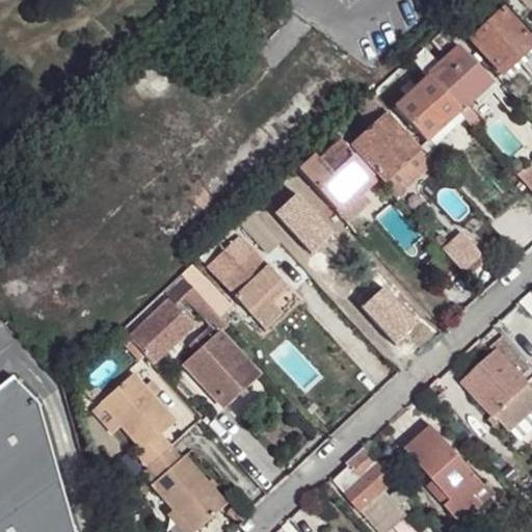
[(531,4),(531,0),(499,0),(517,20),(531,4)]
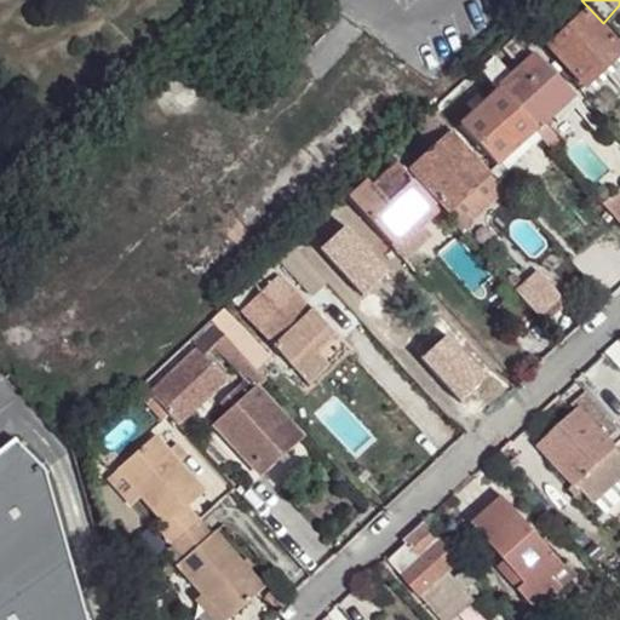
[(619,52),(619,51),(619,46),(586,10),(549,45),(585,85),(586,81),(619,52)]
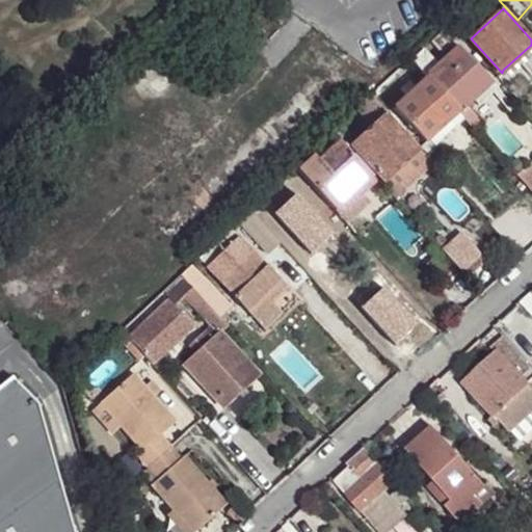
[(461,28),(453,19),(449,23),(457,31),(461,28)]
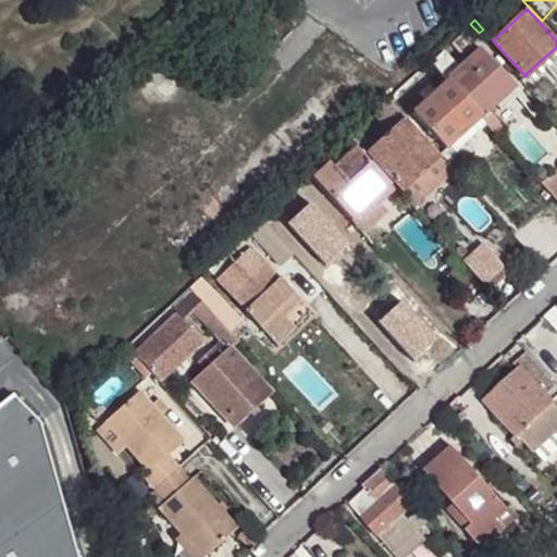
[(470,24),(468,27),(475,36),(479,33),(470,24)]
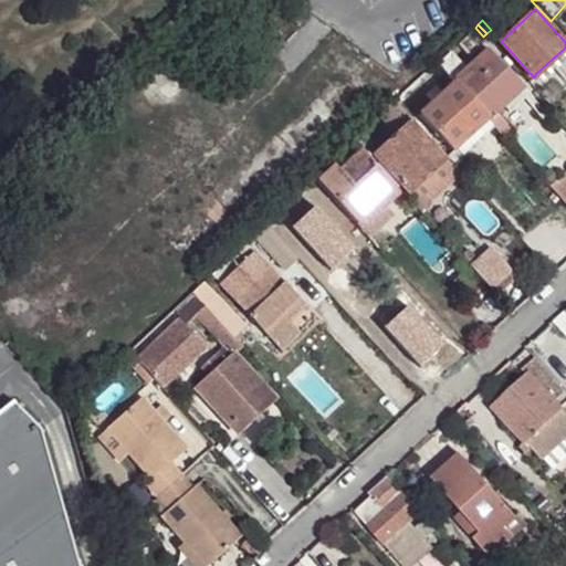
[(524,86),(488,46),(467,66),(453,79),(456,81),(490,117),(491,117),(499,108),(503,105),(524,86)]
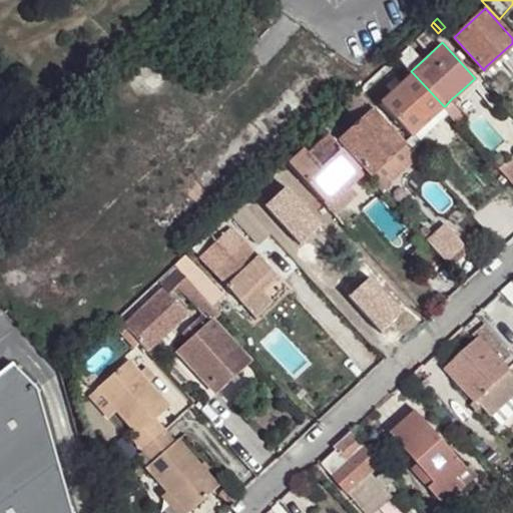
[(512,43),(485,67),(491,72),(512,52),(512,43)]
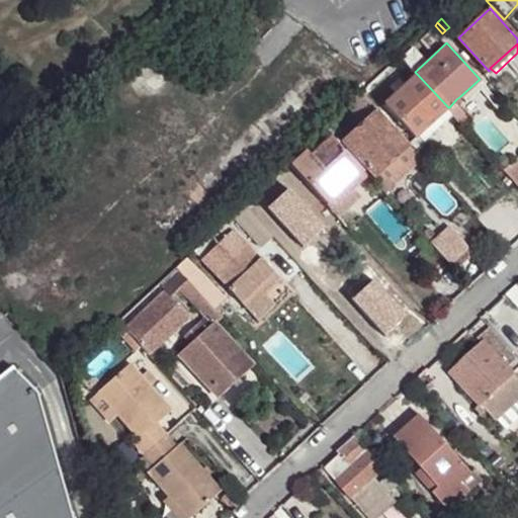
[(427,61),(413,46),(401,57),(415,72),(427,61)]
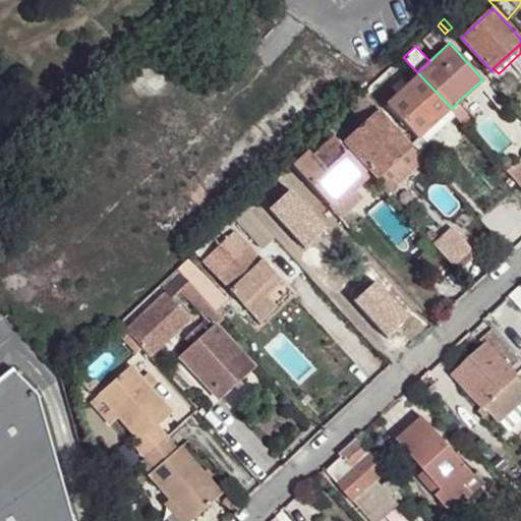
[(401,75),(394,67),(379,81),(387,90),(401,75)]
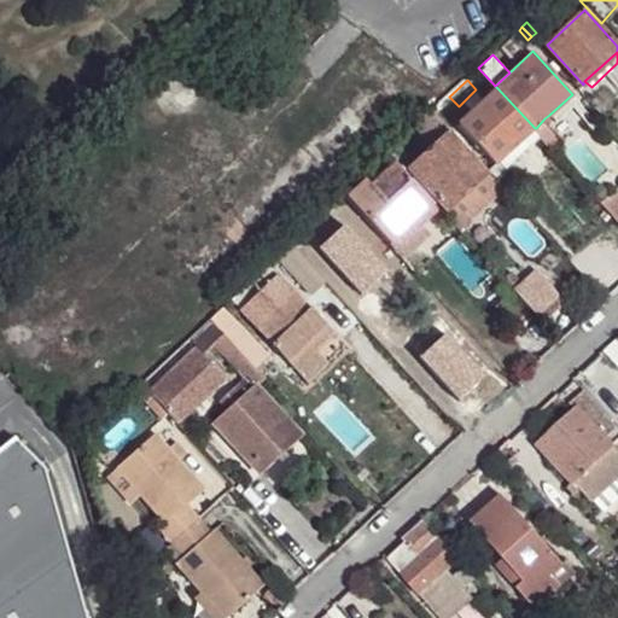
[(466,118),(458,124),(495,164),(500,159),(534,129),(535,128),(497,88),(466,118)]
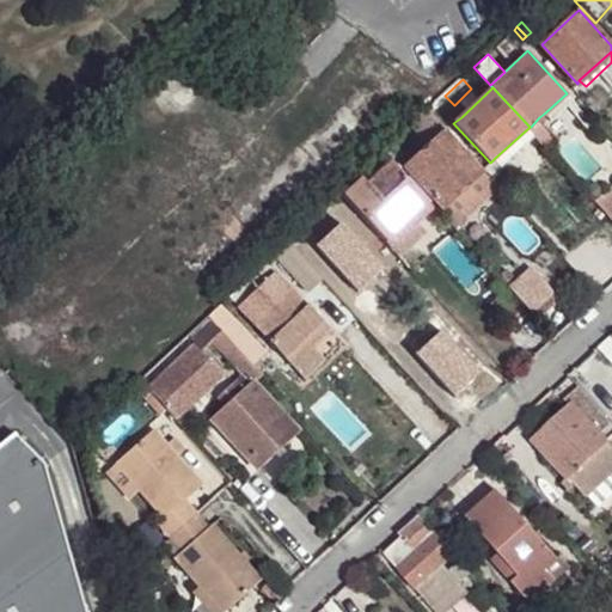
[(567,93),(544,114),(550,120),(571,101),(567,93)]
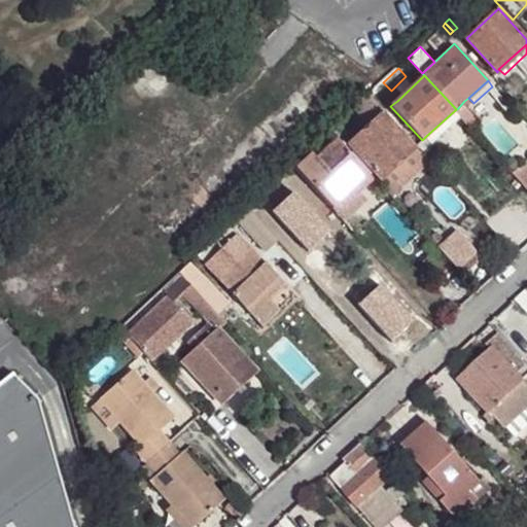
[(390,106),(397,101),(383,85),(372,96),(385,110),(390,106)]
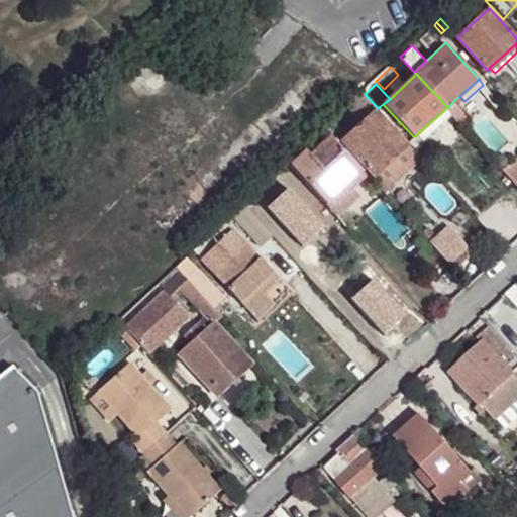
[(362,123),(342,140),(373,174),(404,145),(359,95),(346,107),(362,123)]
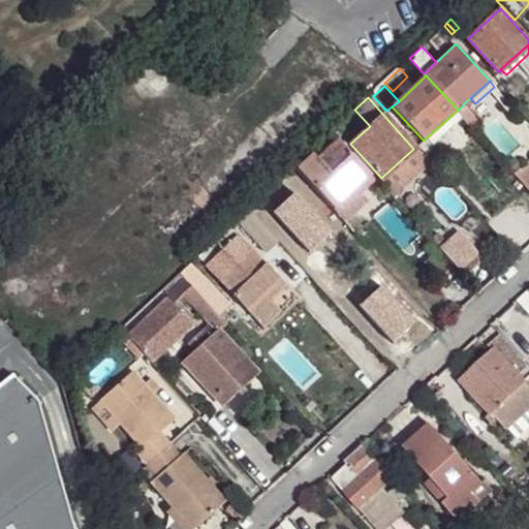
[(466,101),(459,110),(469,122),(477,115),(466,101)]
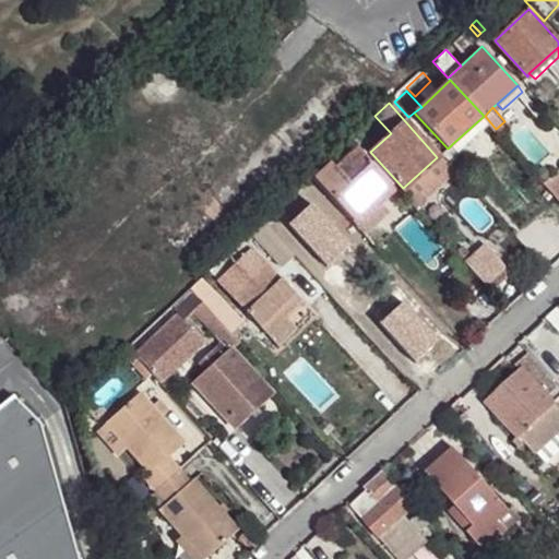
[(483,117),(452,144),(458,151),(488,123),(483,117)]
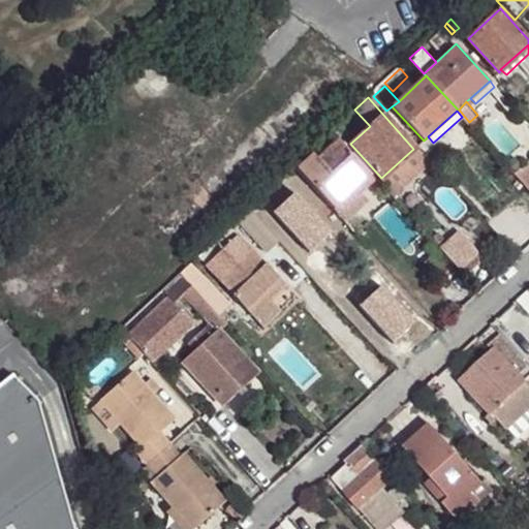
[(338,138),(330,129),(297,161),(305,170),(338,138)]
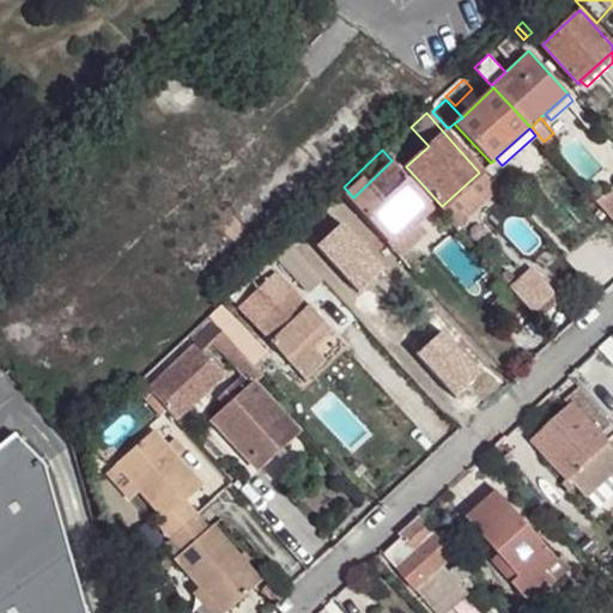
[(407,178),(392,161),(353,198),(370,216),(407,178)]
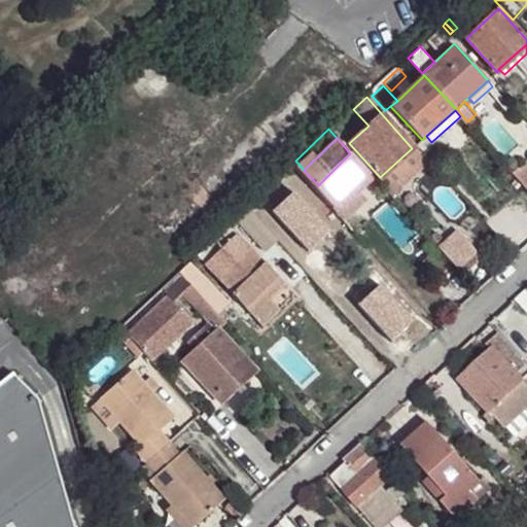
[(446,152),(436,144),(425,154),(434,164),(446,152)]
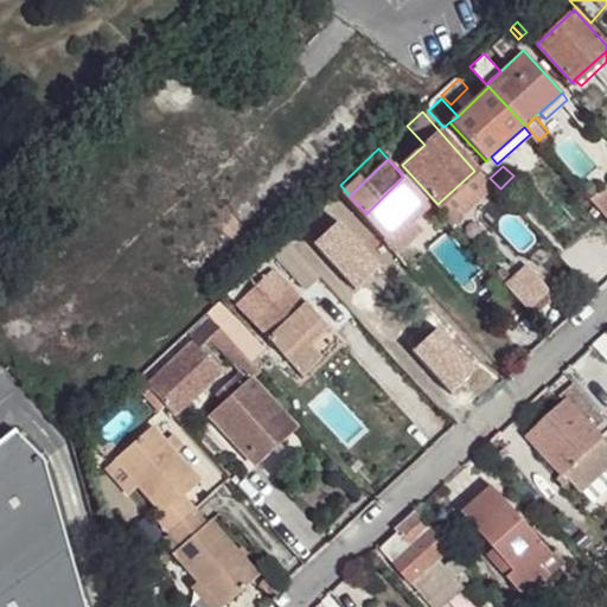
[(474,171),(438,204),(454,222),(490,187),(474,171)]
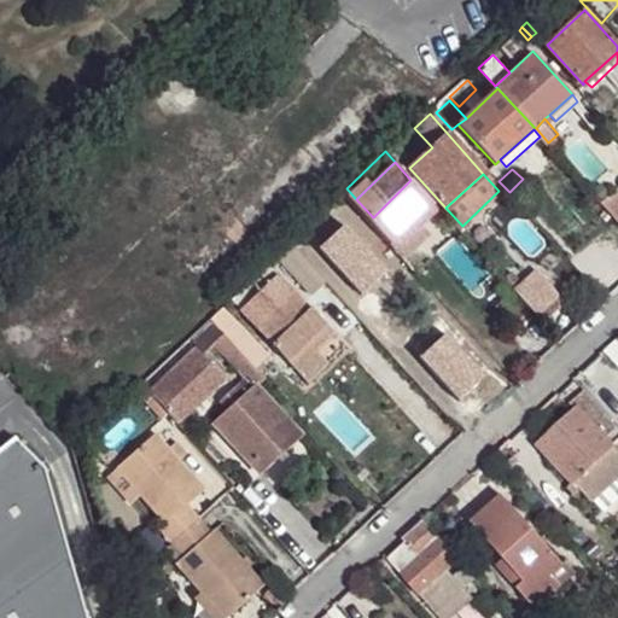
[(432,203),(410,180),(373,217),(388,232),(383,235),(384,238),(395,249),(396,250),(421,227),(414,220),(432,203)]
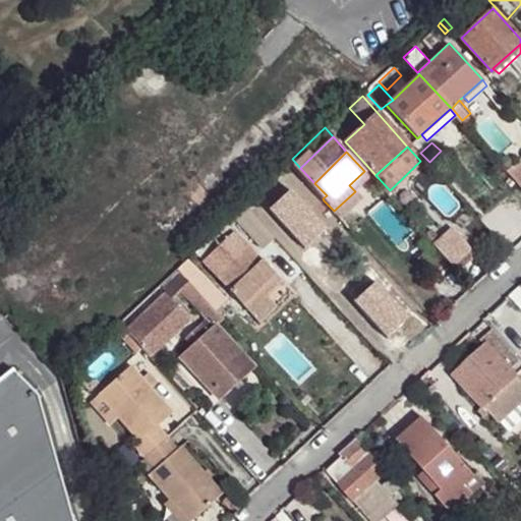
[(520,155),(505,170),(520,187),(520,155)]
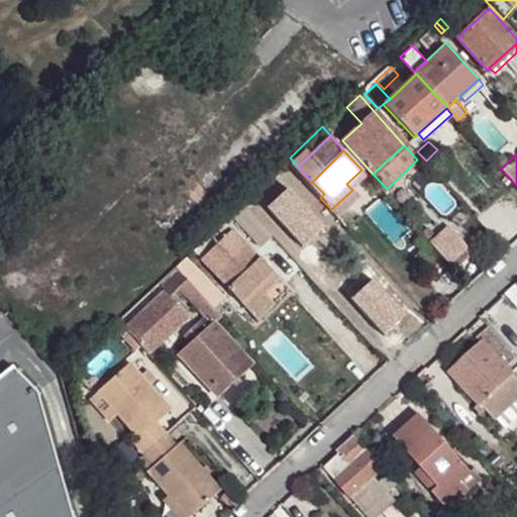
[(291,172),(285,165),(273,176),(279,183),(291,172)]
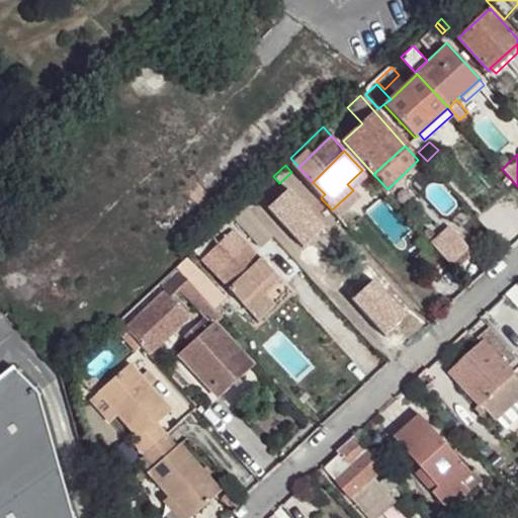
[(362,170),(347,184),(353,190),(368,176),(362,170)]
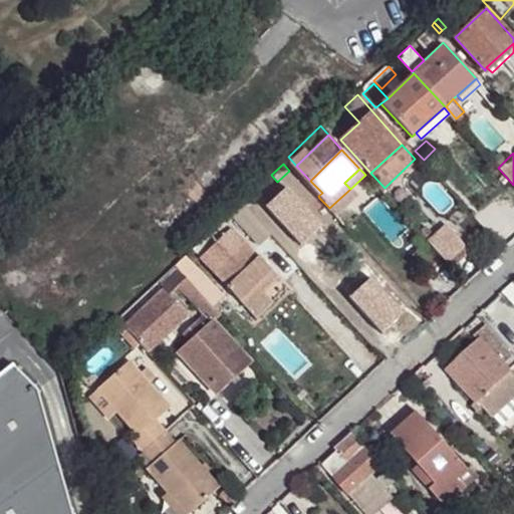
[(304,187),(289,171),(277,182),(270,188),(253,205),(268,221),(304,187)]
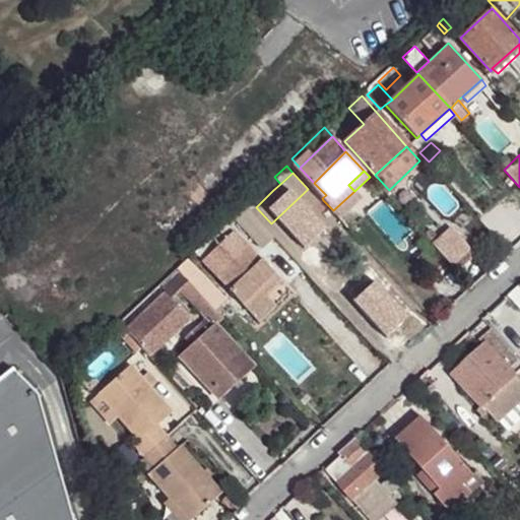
[(273,190),(269,186),(252,203),(256,207),(273,190)]
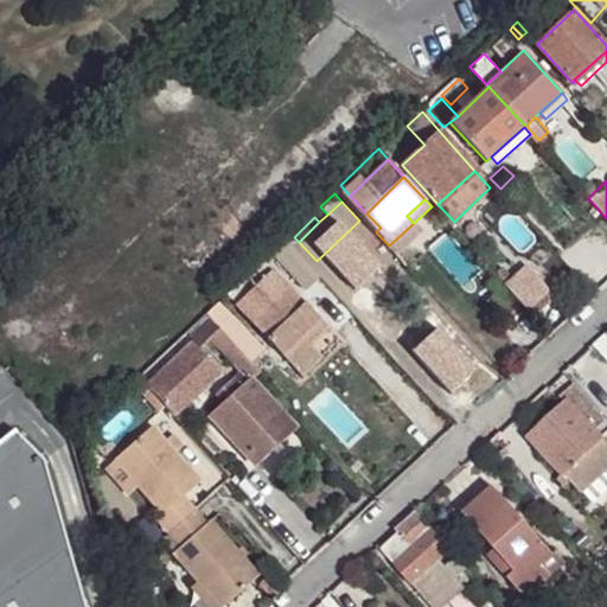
[(414,223),(389,246),(398,255),(422,232),(414,223)]
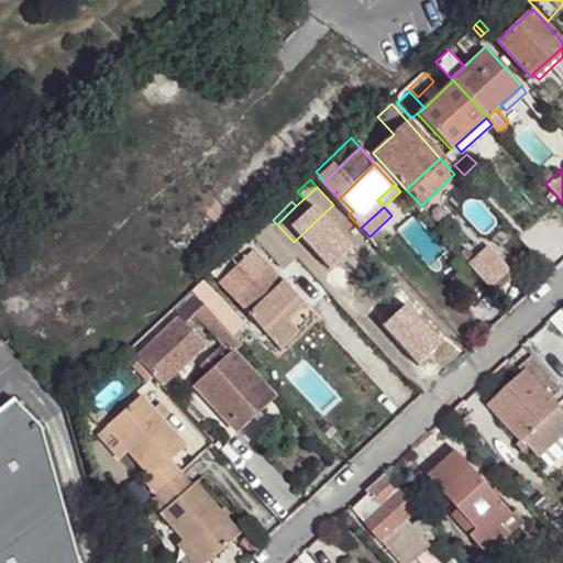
[(296,255),(264,221),(251,233),(283,267),(296,255)]
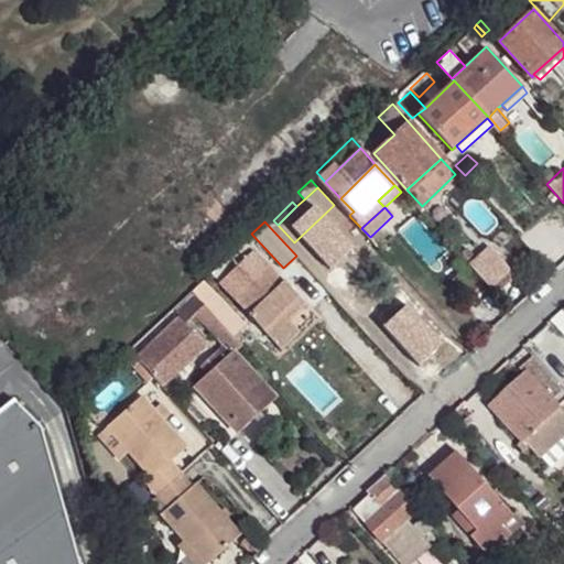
[(361,228),(360,227),(351,236),(371,257),(380,249),(370,237),(361,228)]
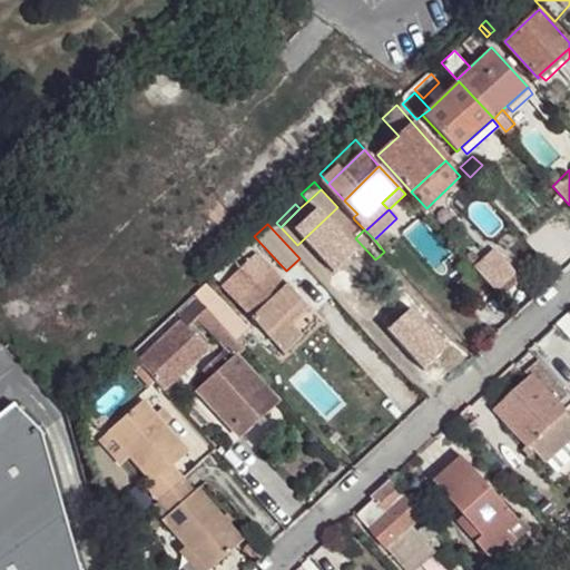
[(254,253),(248,247),(242,253),(247,258),(254,253)]
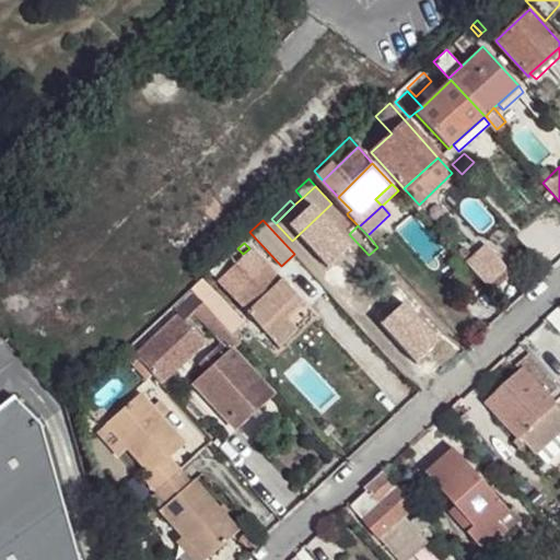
[(471,258),(467,263),(494,292),(506,281),(504,267),(486,246),(471,258)]
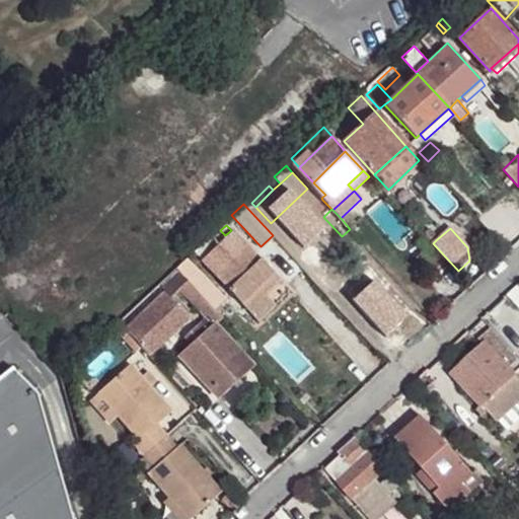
[(257,260),(231,230),(225,235),(220,240),(202,258),(229,287),(230,288),(258,261),(257,260)]
